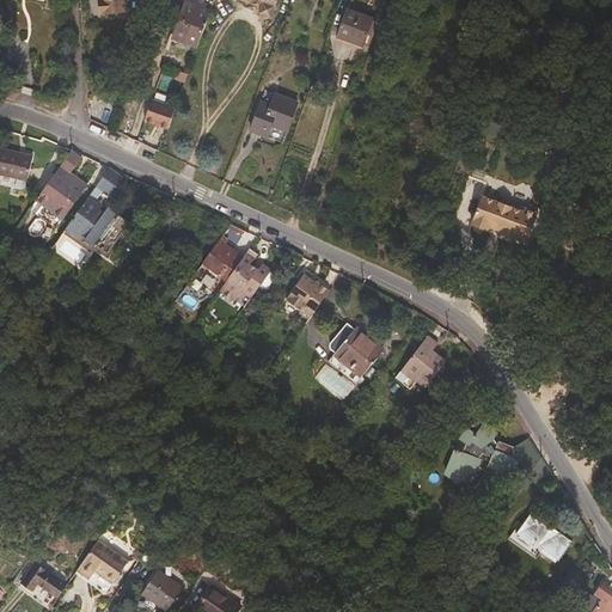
[(195,49),(210,10),(185,0),(172,40),(195,49)]
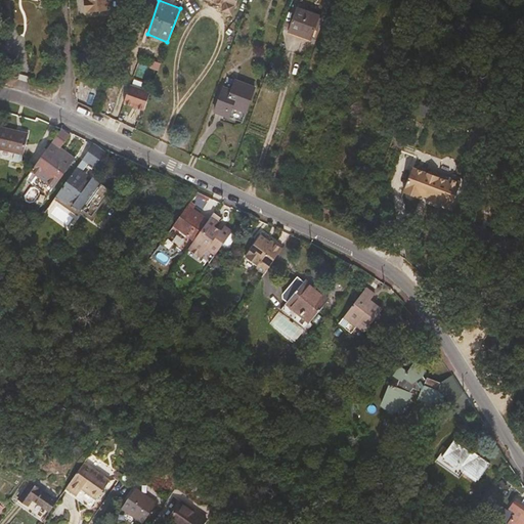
[(310,0),(292,0),(286,15),(307,26),(316,2),(310,0)]
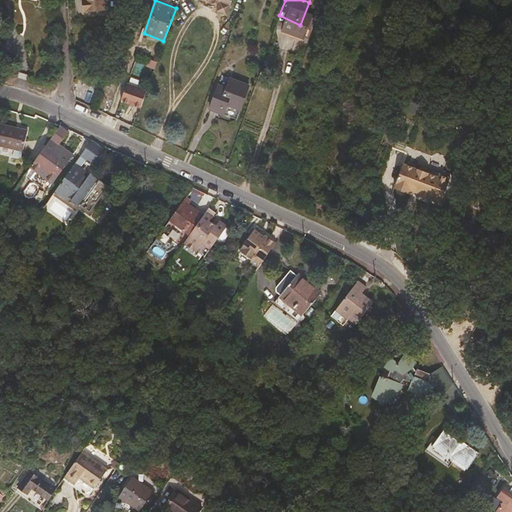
[(245,33),(240,44),(252,50),(258,38),(245,33)]
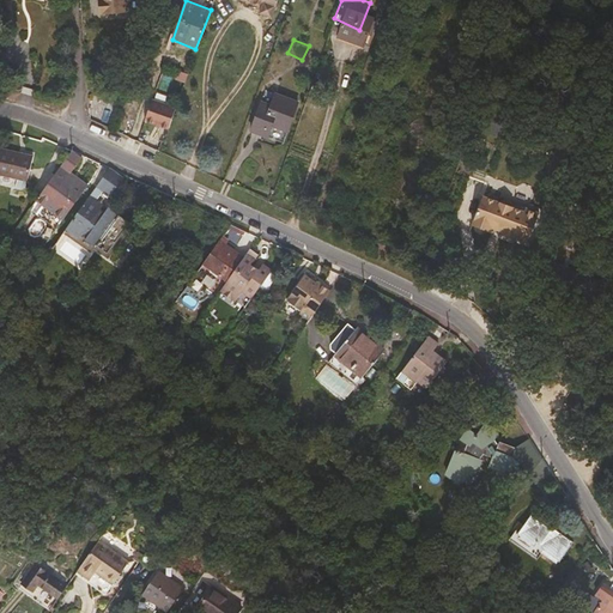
[(260,70),(244,109),(275,122),(292,82),(260,70)]
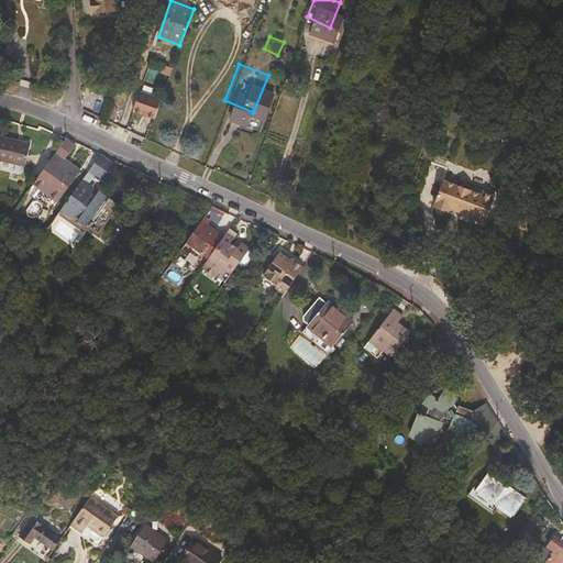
[(156,119),(164,98),(141,89),(133,110),(156,119)]
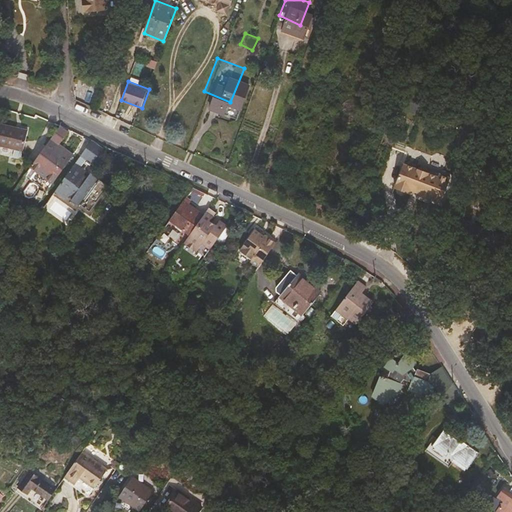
[(0,125),(0,147),(14,151),(22,153),(27,131),(0,125)]
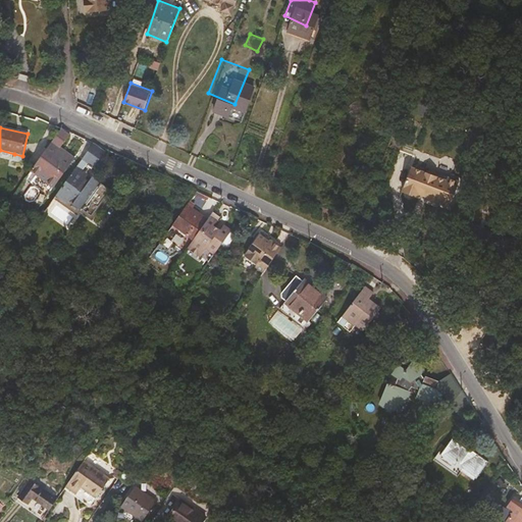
[(60,147),(69,134),(60,128),(31,170),(54,187),(74,157),(66,151),(63,154),(57,150),(60,147)]
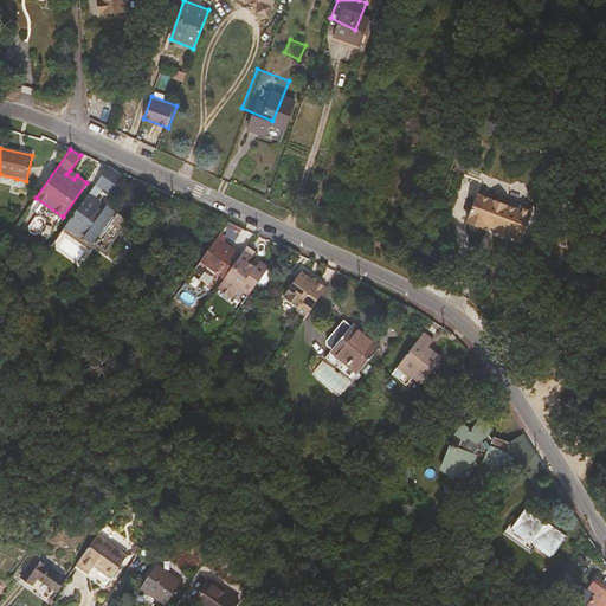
[(502,175),(503,174),(501,169),(495,167),(490,169),(490,171),(472,165),(463,193),(481,199),(482,195),(492,200),(492,202),(504,206),(505,205),(519,210),(529,180),(515,175),(514,179),(502,175)]
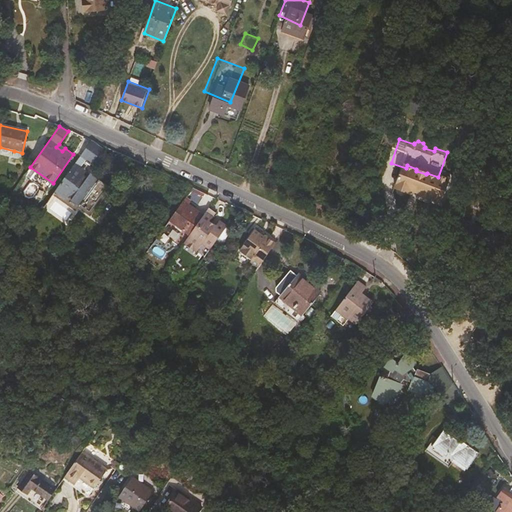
[(103,148),(91,140),(80,155),(87,159),(92,163),(103,148)]
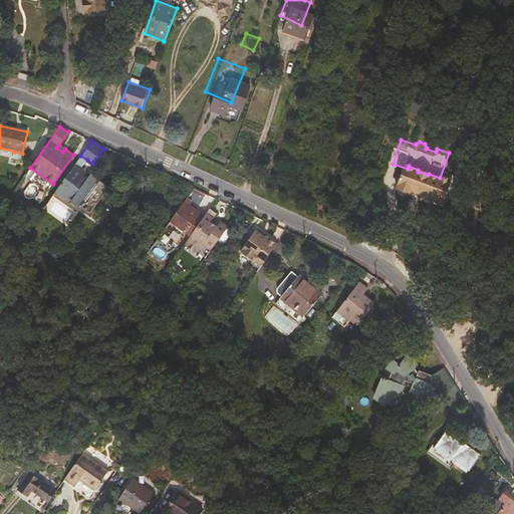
[(18,163),(21,161),(22,154),(14,152),(13,162),(18,163)]
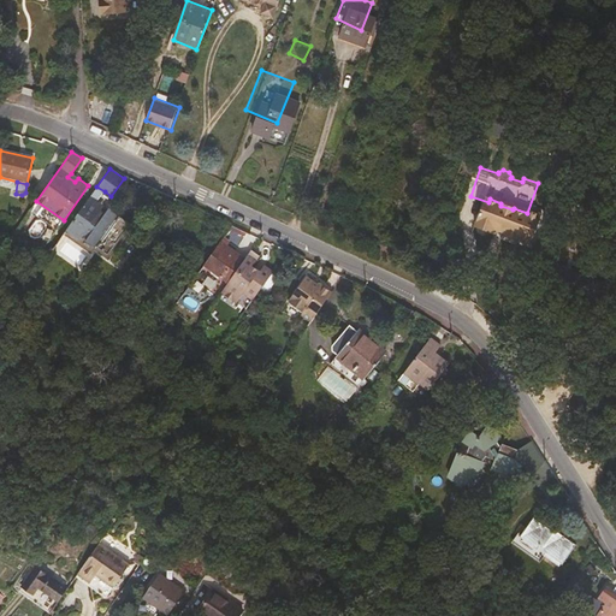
[(90,196),(98,201),(105,191),(96,187),(90,196)]
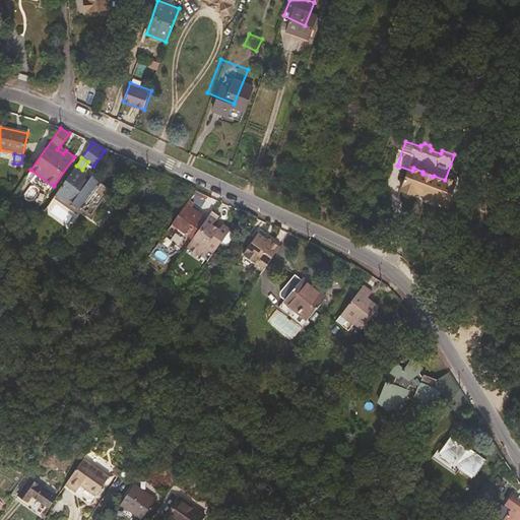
[(85,177),(84,171),(82,170),(76,166),(57,193),(68,201),(71,198),(83,207),(102,183),(92,177),(89,182),(84,179),(85,177)]
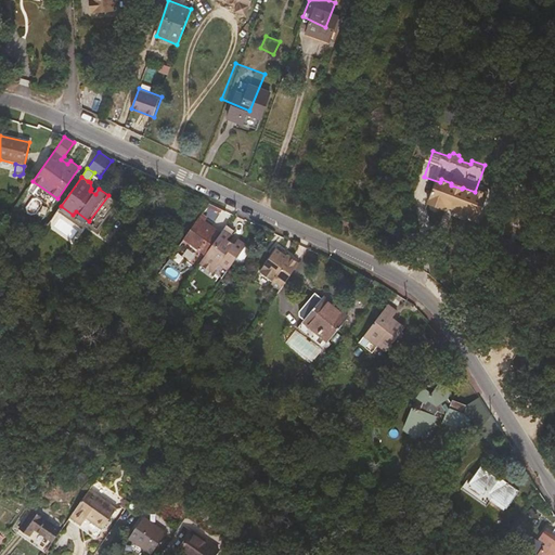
[(110,194),(101,207),(110,213),(118,201),(110,194)]
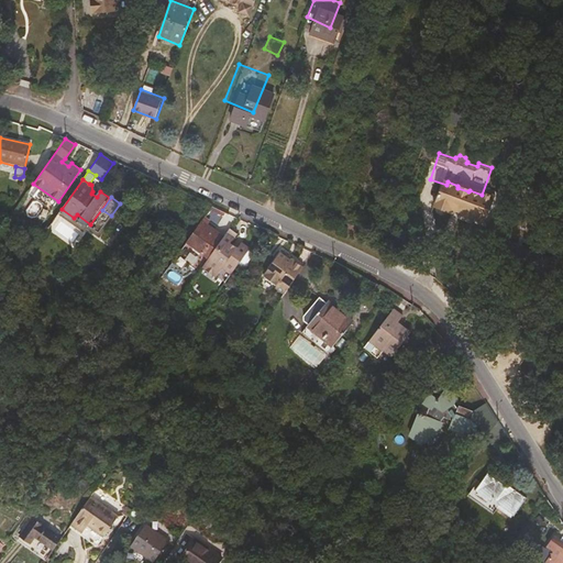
[(202,217),(186,241),(191,245),(195,240),(207,249),(203,253),(208,256),(222,235),(206,224),(208,220),(202,217)]
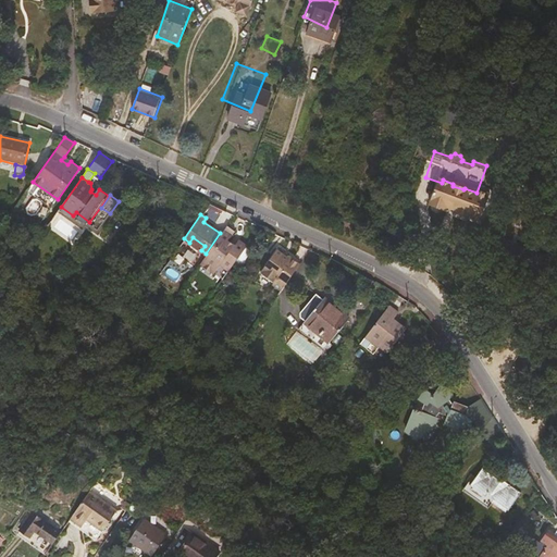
[(203,257),(199,263),(212,272),(219,263),(227,270),(229,268),(242,250),(234,244),(232,243),(230,245),(224,242),(233,230),(225,224),(220,233),(206,254),(203,257)]
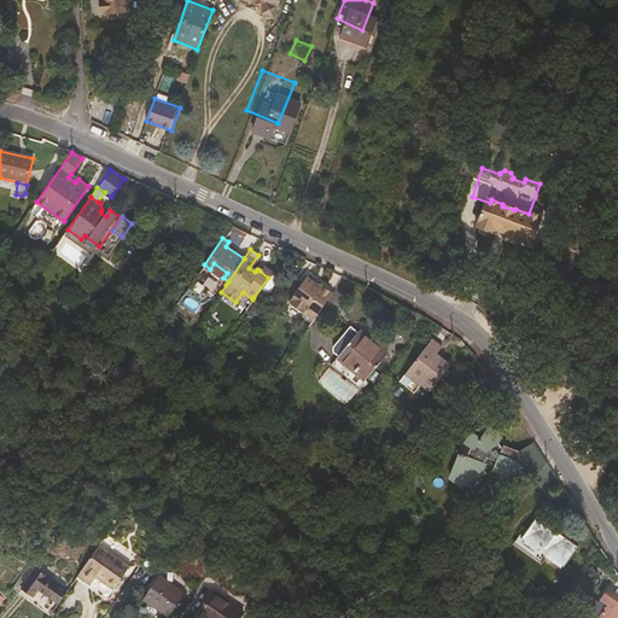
[(214,263),(210,269),(223,278),(227,273),(214,263)]
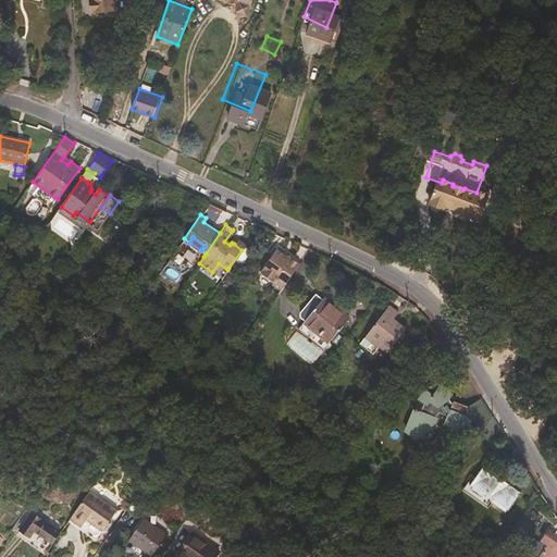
[(245,245),(237,239),(234,244),(242,250),(245,245)]
